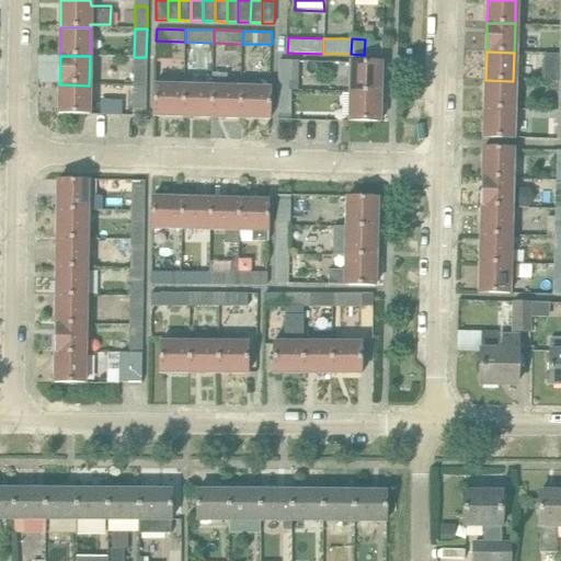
[(134,57),(134,87),(146,87),(146,57),(134,57)]
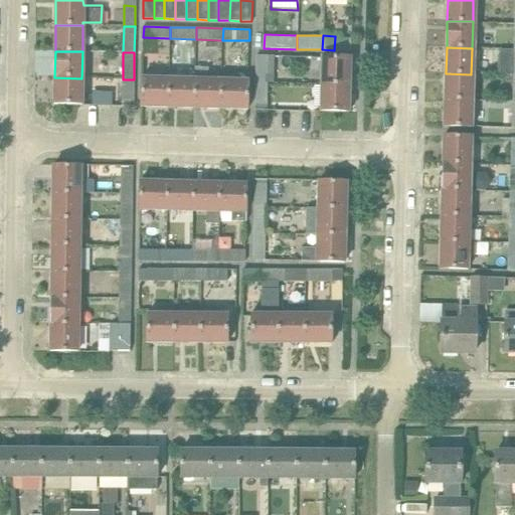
[(255,82),(266,82),(266,55),(255,54),(255,82)]
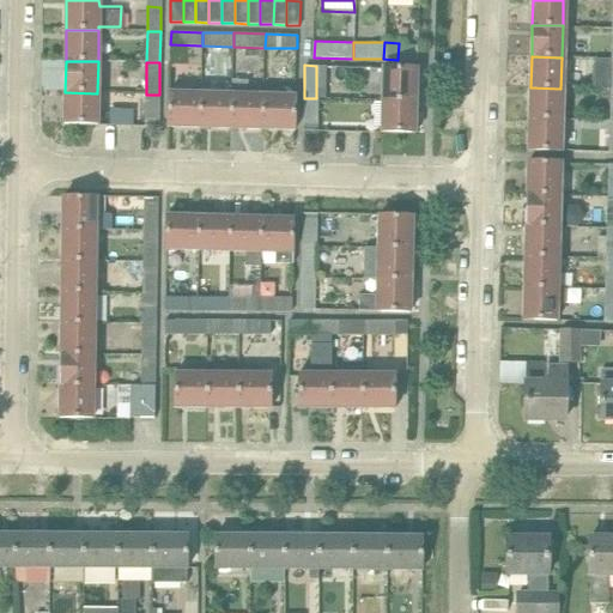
[(383,68),(383,85),(363,84),(363,99),(383,99),(416,101),(416,70),(383,68)]
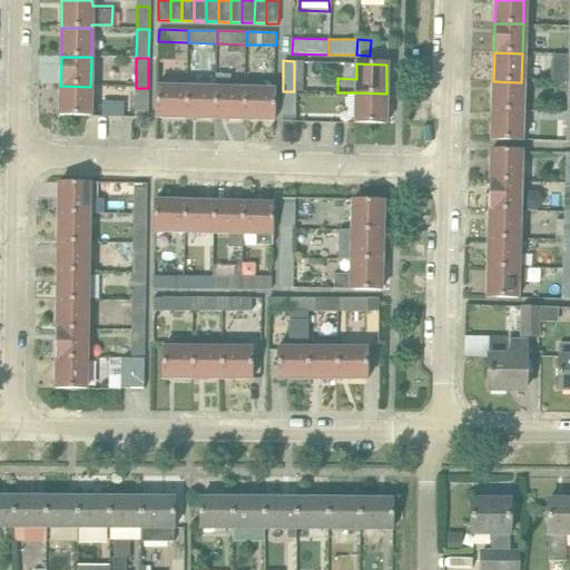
[(521,82),(493,81),(492,110),(521,111),(521,82)]
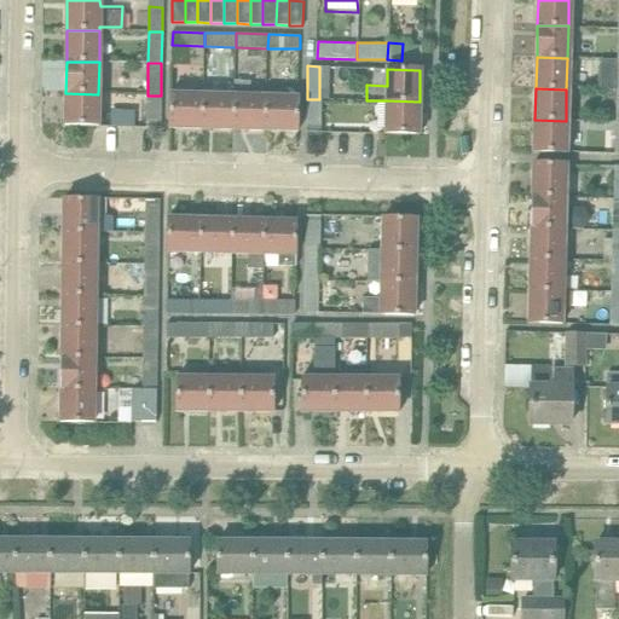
[(98,94),(65,93),(65,125),(98,126),(98,94)]
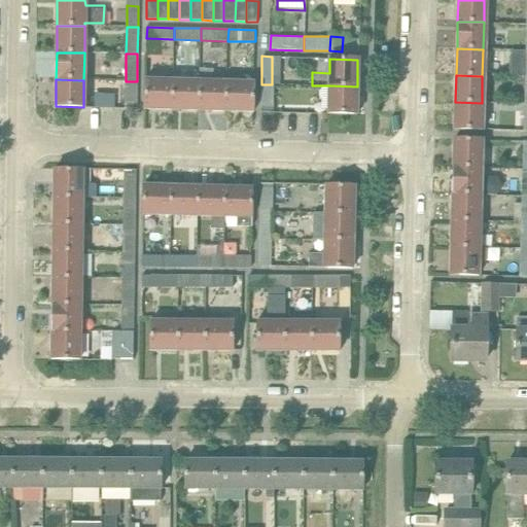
[(172,109),(173,81),(145,80),(144,108),(172,109)]
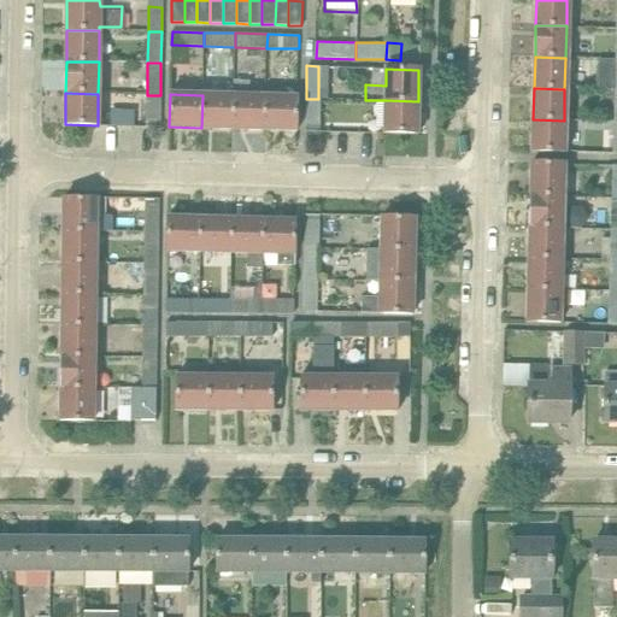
[(160,95),(147,95),(147,127),(160,127),(160,95)]
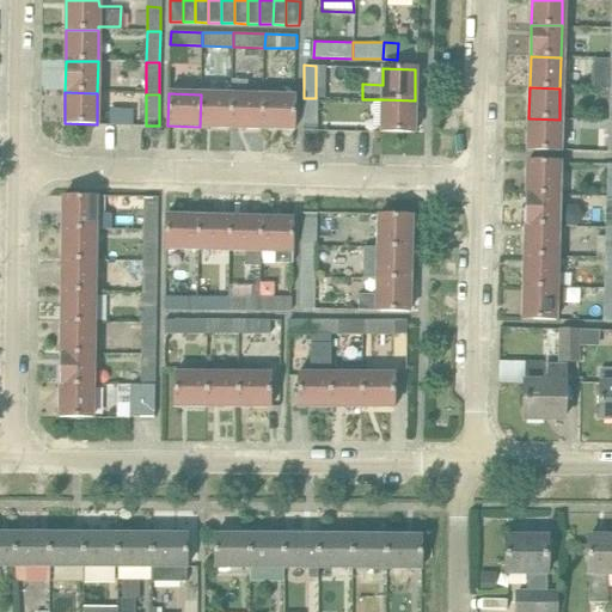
[(201,95),(200,127),(231,128),(232,96),(201,95)]
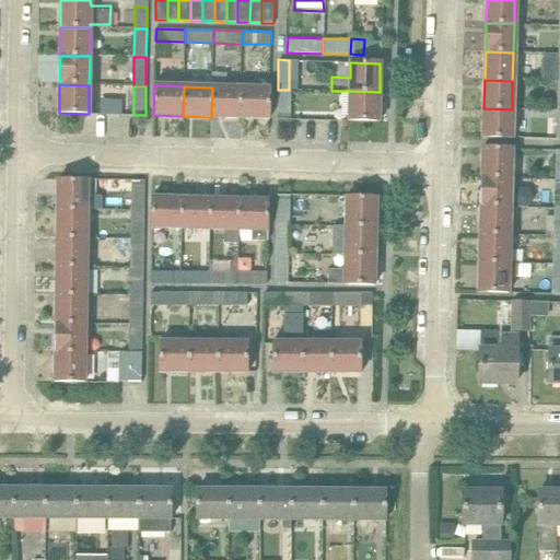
[(212,88),(211,117),(240,118),(241,89),(212,88)]
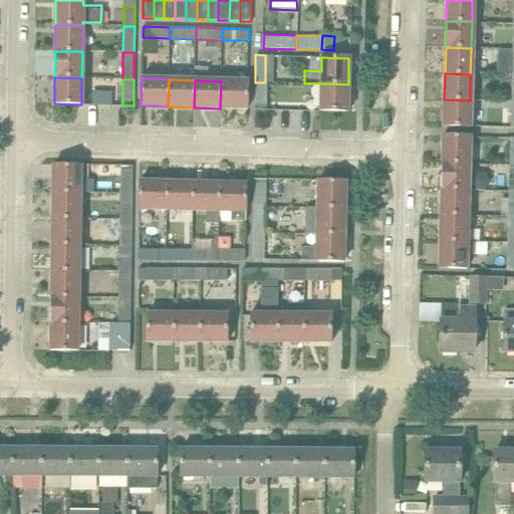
[(221,81),(220,108),(247,108),(247,81),(221,81)]
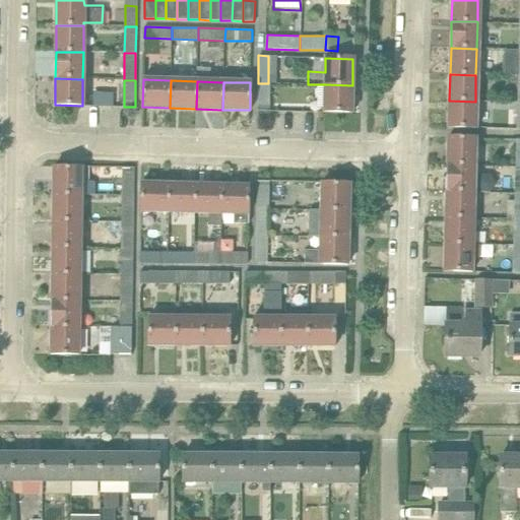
[(268,83),(258,83),(258,110),(268,110),(268,83)]
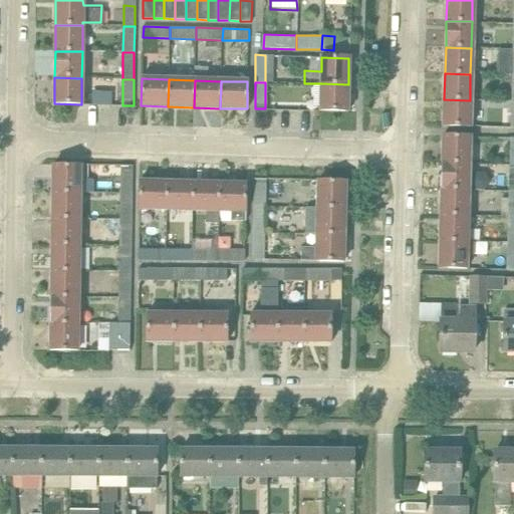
[(348,84),(321,83),(320,110),(347,111),(348,84)]
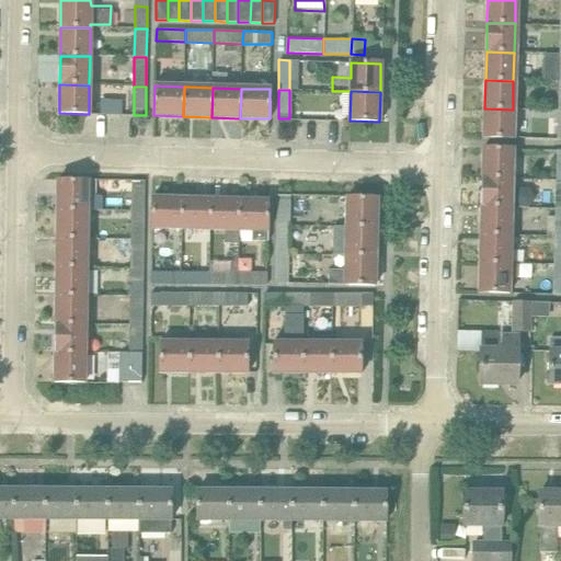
[(513,110),(484,109),(484,138),(512,138),(513,110)]
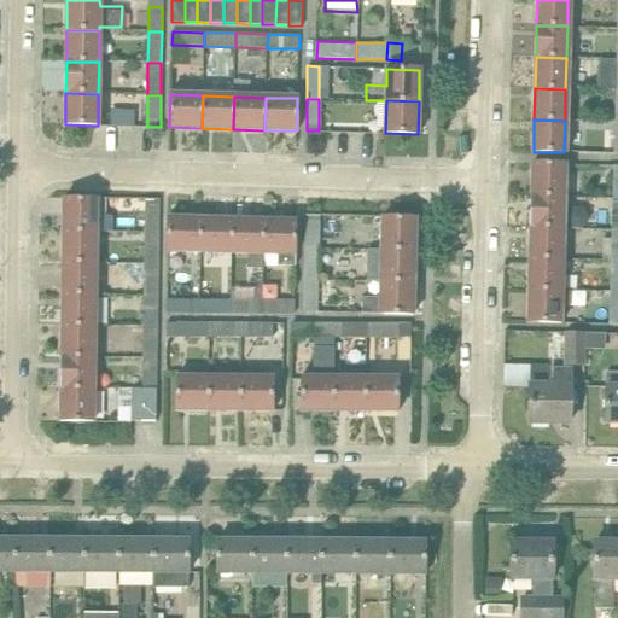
[(531,196),(563,197),(564,164),(532,164),(531,196)]
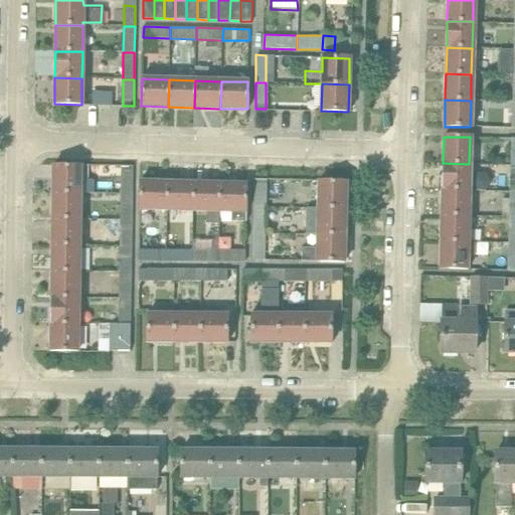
[(469,164),(443,163),(443,189),(468,190),(469,164)]
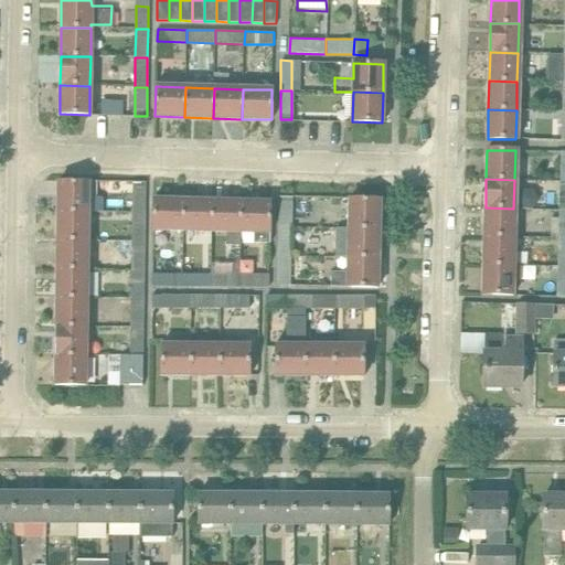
[(59,182),(59,212),(87,212),(88,199),(95,199),(96,183),(59,182)]
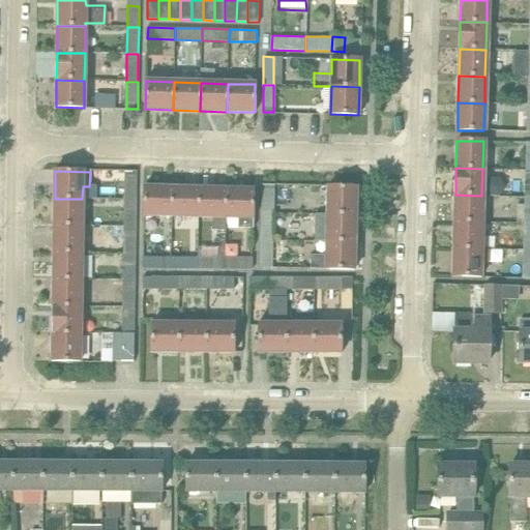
[(124,200),(136,200),(136,172),(124,172),(124,200)]
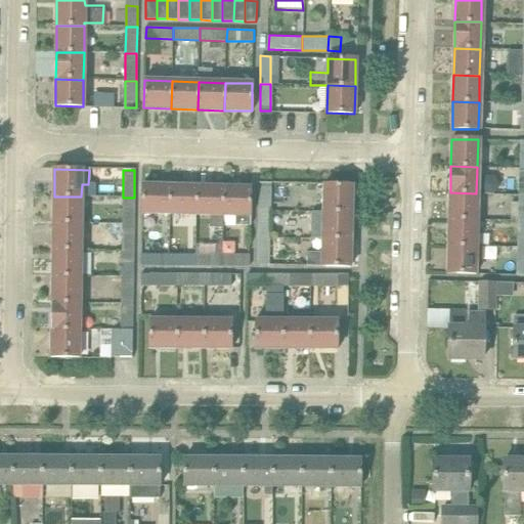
[(259,183),(259,209),(270,210),(271,183),(259,183)]
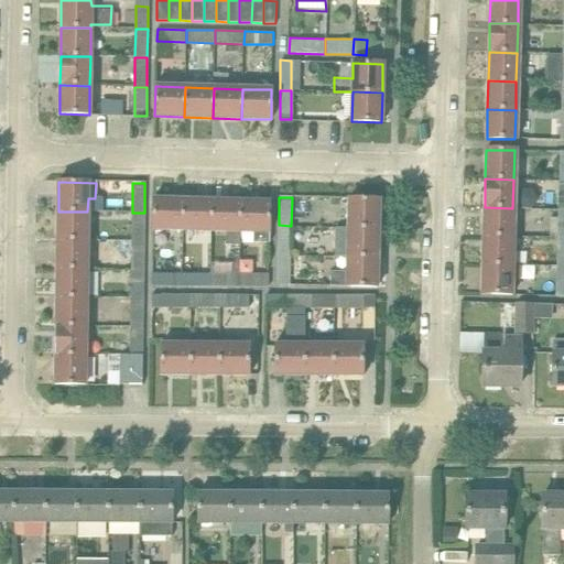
[(182,230),(182,201),(153,199),(153,229),(182,230)]
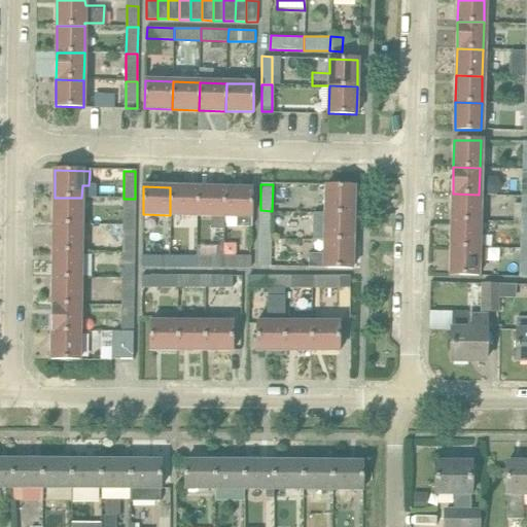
[(326,186),(325,213),(353,214),(354,186),(326,186)]
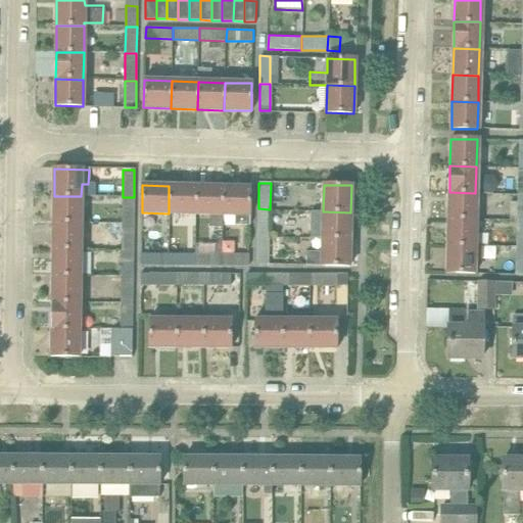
[(196,187),(169,186),(169,214),(195,214),(196,187)]
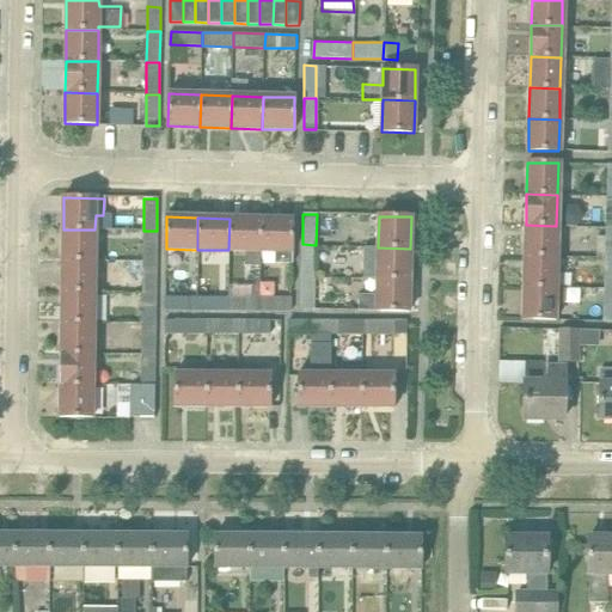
[(261,219),(230,219),(228,250),(244,251),(244,265),(259,265),(259,251),(261,219)]
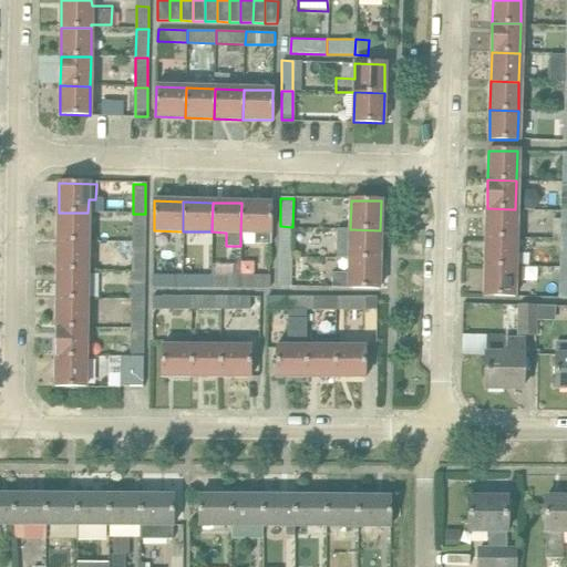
[(270,204),(241,203),(240,233),(251,233),(251,244),(269,244),(270,204)]
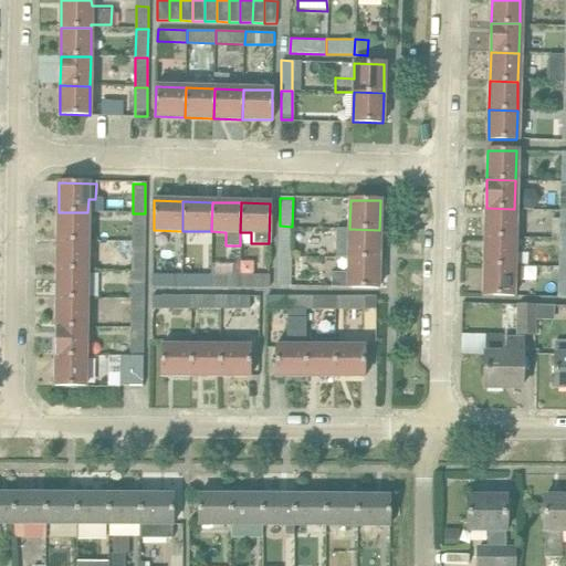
[(486,208),(485,238),(514,238),(514,209),(486,208)]
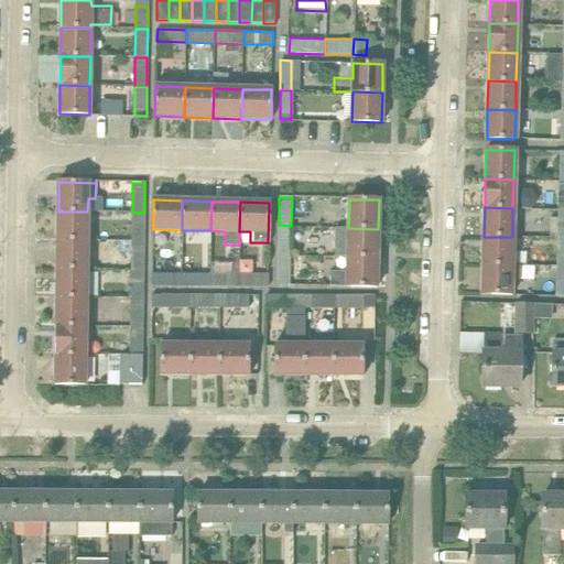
[(58,212),(57,240),(87,240),(87,212),(58,212)]
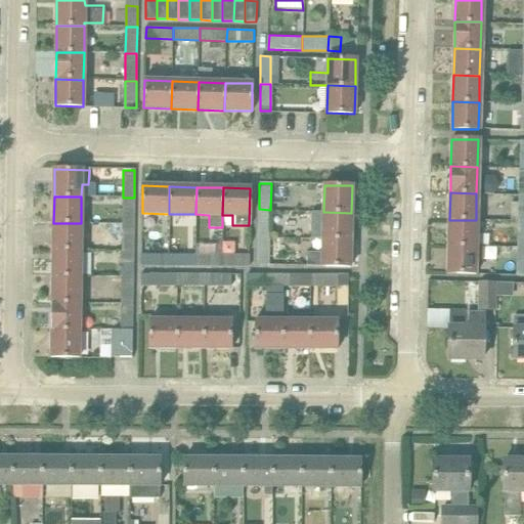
[(134,198),(123,198),(122,224),(134,224),(134,198)]
